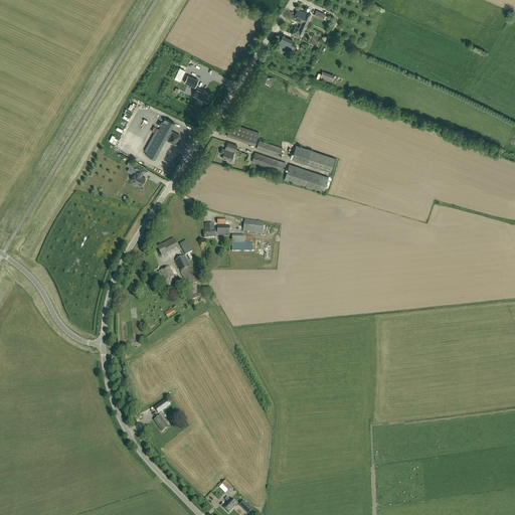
[(292,35),(301,39),(306,26),(311,15),(306,12),(305,13),(298,10),(293,20),(301,23),(301,24),(303,25),(301,29),(295,26),(292,35)]
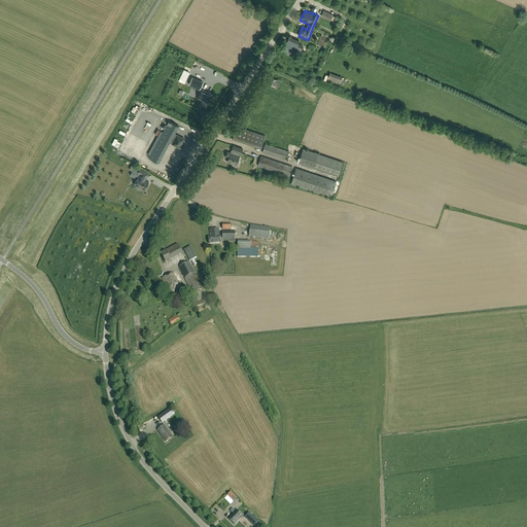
[(330,21),(334,14),(324,10),(323,10),(321,16),(330,21)]
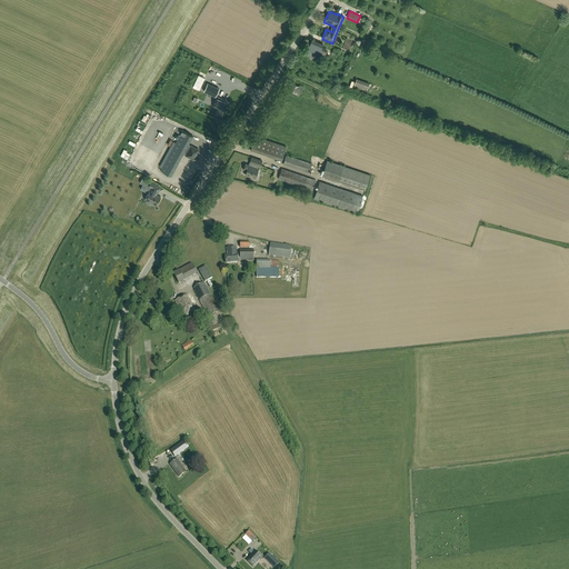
[(349,30),(345,48),(350,50),(355,32),(349,30)]
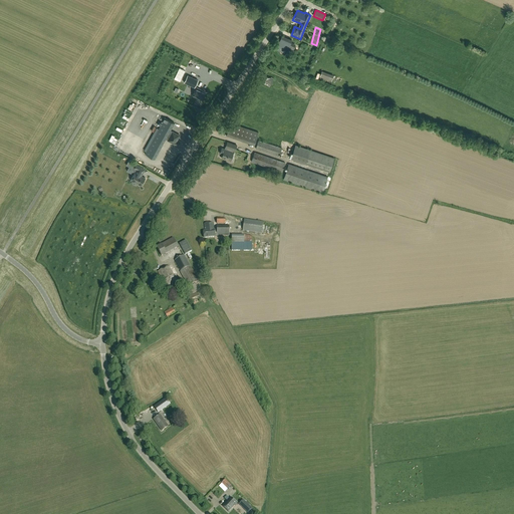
[(282,35),(276,49),(285,54),(288,48),(293,50),(295,44),(290,42),(291,40),(282,35)]
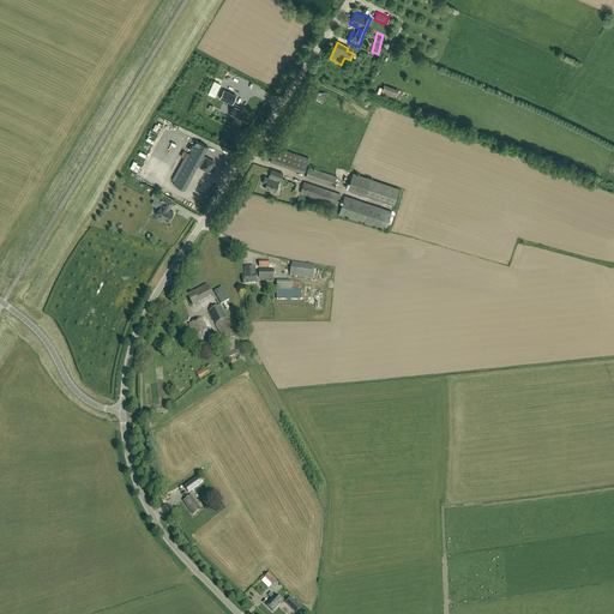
[(208,94),(215,97),(221,84),(214,82),(208,94)]
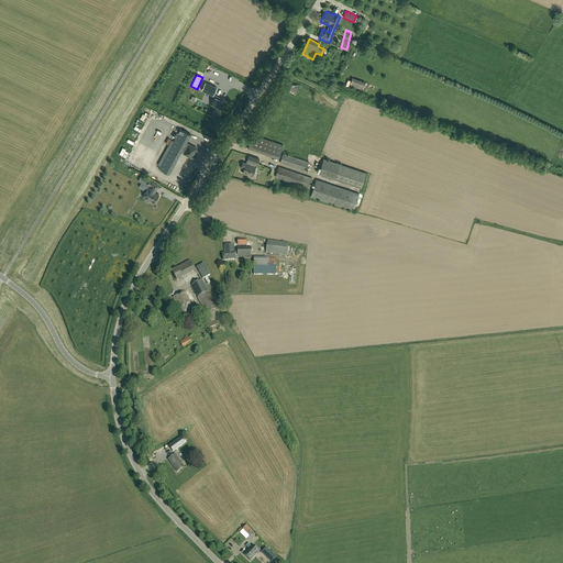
[(365,83),(352,78),(350,84),(363,89),(365,83)]
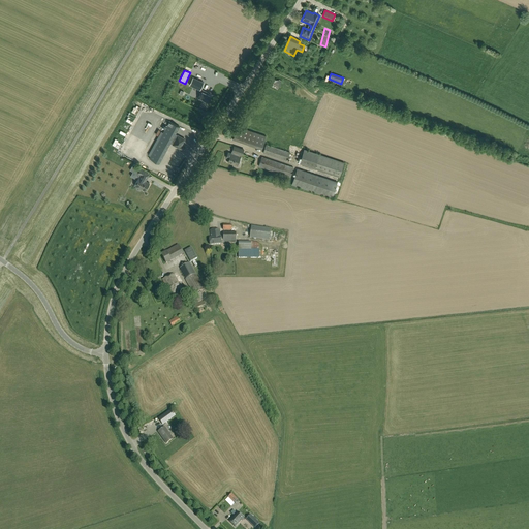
[(204,83),(193,78),(189,85),(199,90),(204,83)]
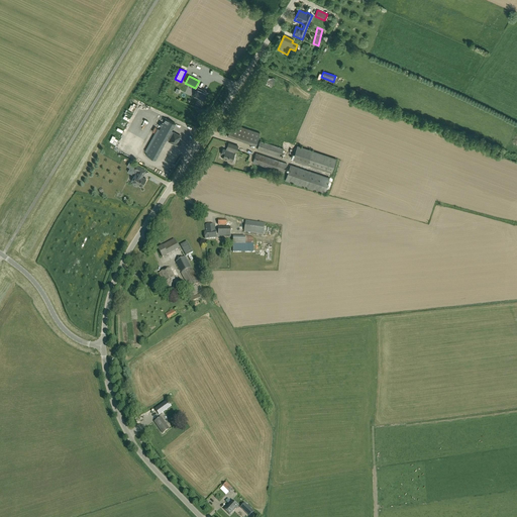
[(273,78),(272,79),(267,76),(263,82),(271,87),(276,80),(273,78)]
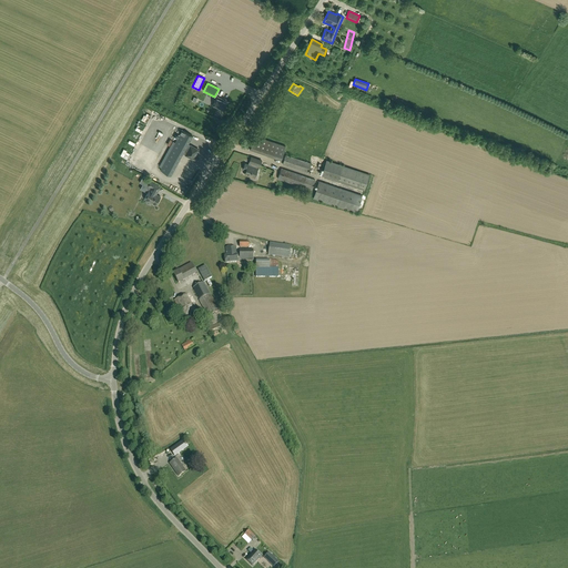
[(221,100),(222,99),(217,97),(213,107),(216,109),(217,108),(223,110),(227,103),(221,100)]
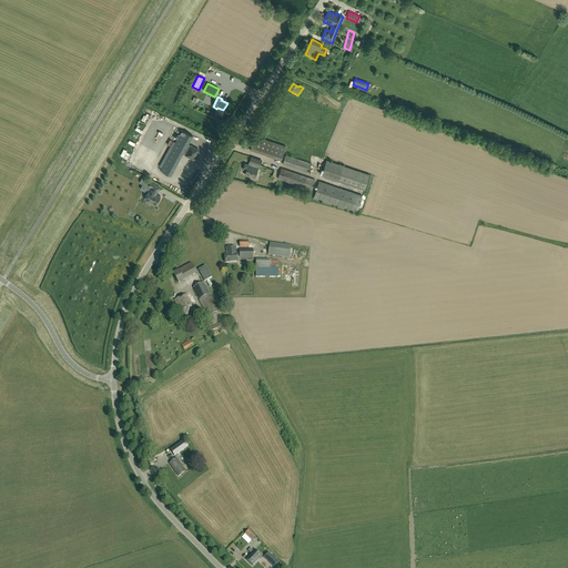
[(141,119),(148,122),(151,114),(143,111),(141,119)]
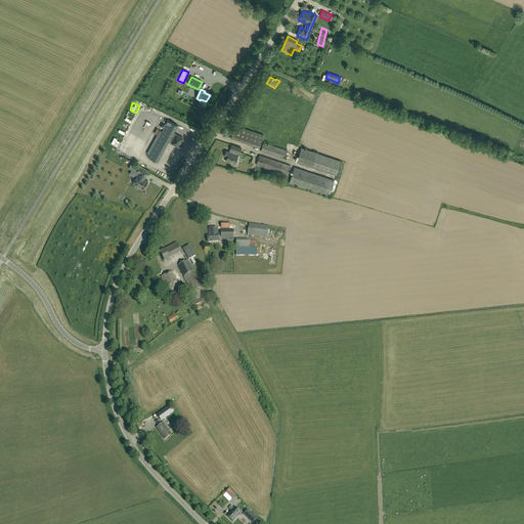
[(174,133),(178,126),(168,121),(148,158),(158,163),(169,142),(178,147),(183,138),(174,133)]
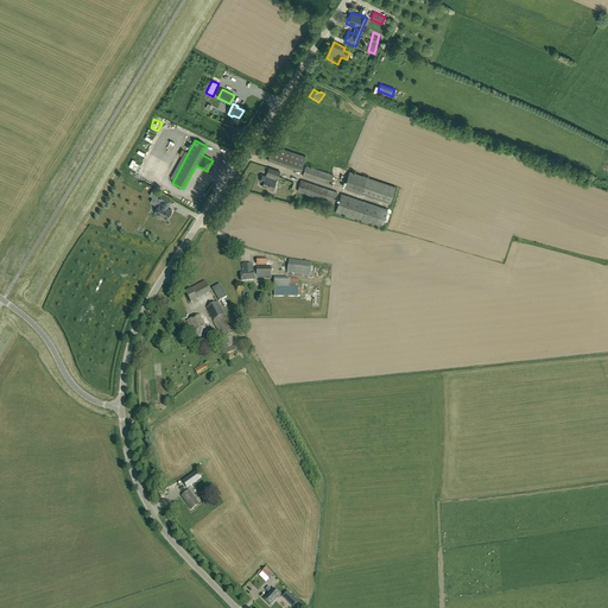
[(305,157),(273,146),(267,160),(301,172),(305,157)]
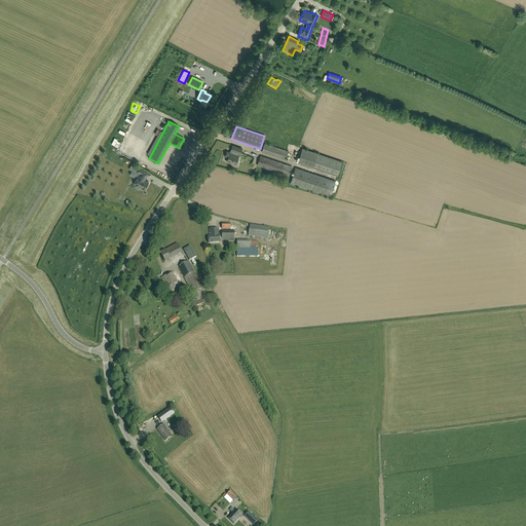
[(242,149),(232,146),(231,150),(231,151),(231,153),(227,152),(225,157),(228,158),(227,162),(236,165),(239,155),(238,155),(239,152),(241,153),(242,149)]
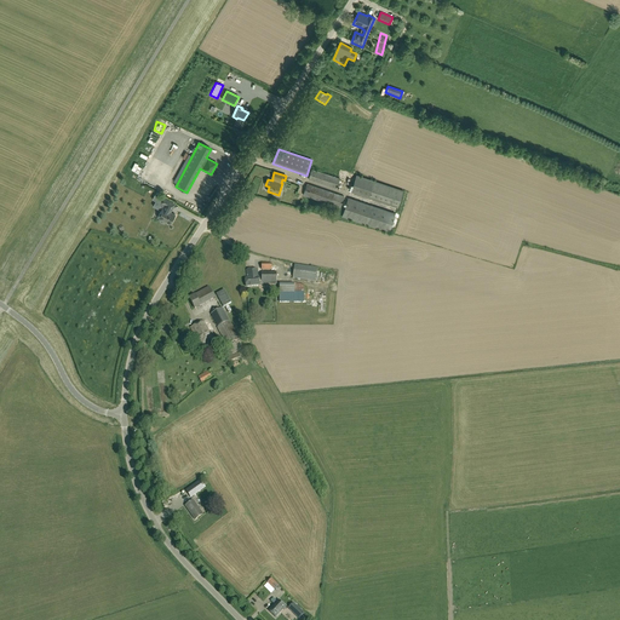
[(334,181),(331,189),(350,195),(352,187),(334,181)]
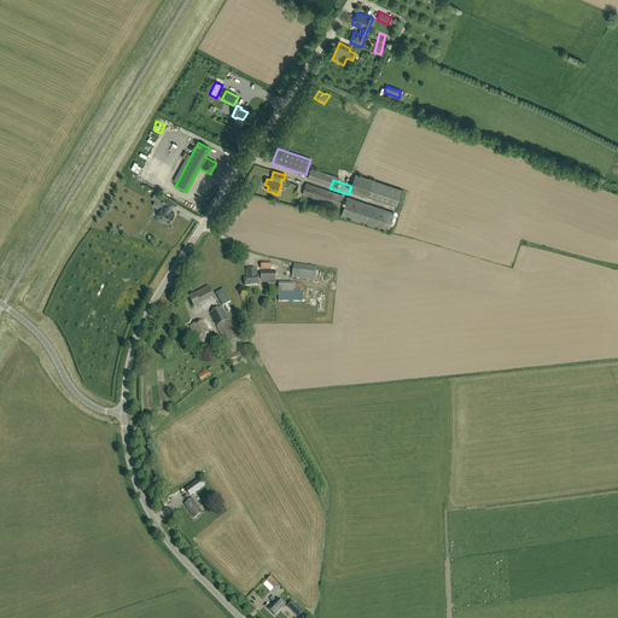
[(301,193),(337,204),(340,193),(304,182),(301,193)]
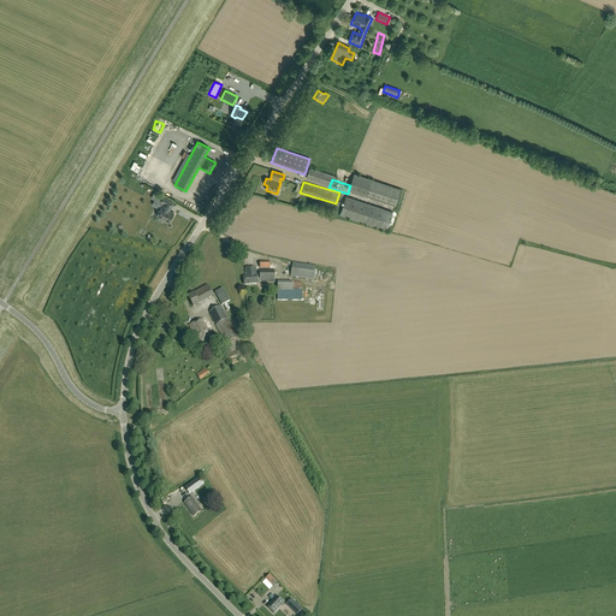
[(157,208),(160,209),(157,215),(170,223),(175,214),(170,212),(175,202),(164,196),(163,196),(159,194),(155,191),(152,197),(155,201),(157,199),(160,201),(157,208)]
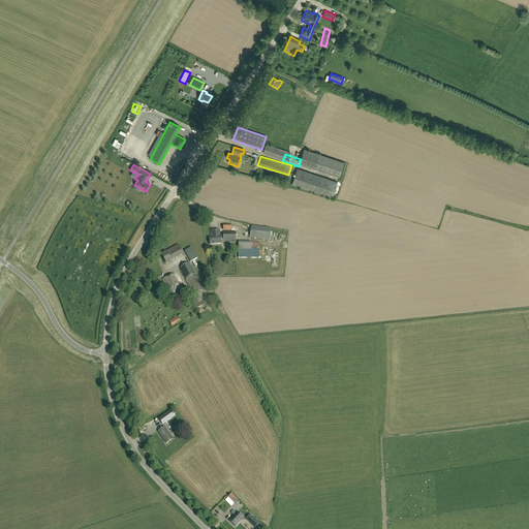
[(331,196),(336,180),(296,167),(290,184),(331,196)]
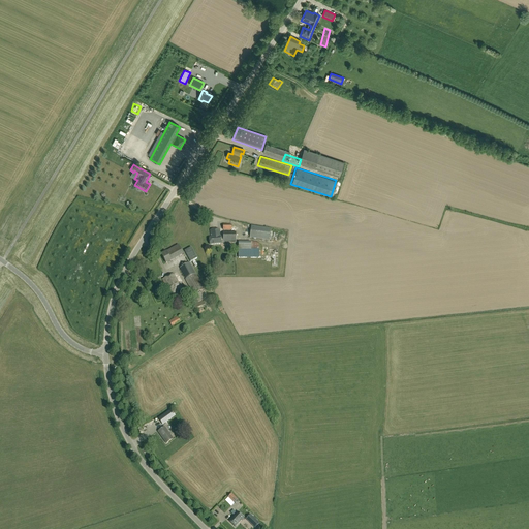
[(253,168),(252,172),(255,173),(254,177),(261,179),(262,172),(253,168)]
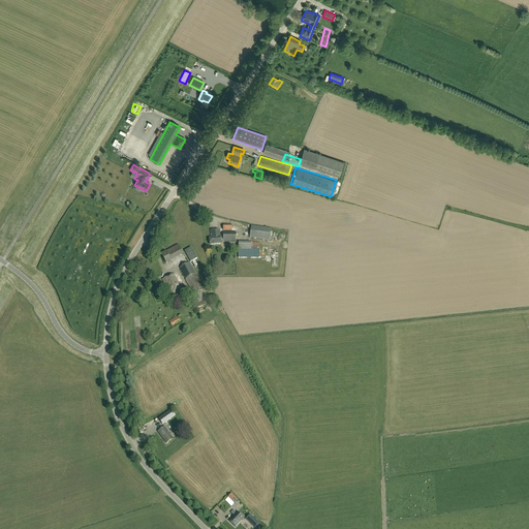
[(271,229),(251,226),(250,238),(269,241),(271,229)]
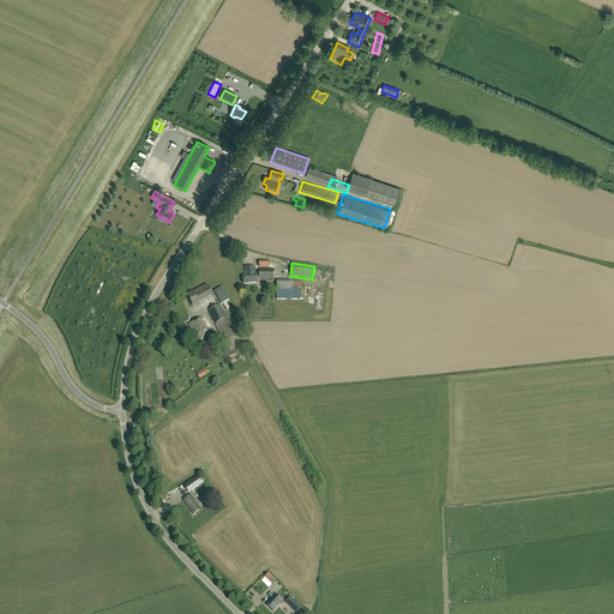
[(257,283),(258,282),(274,282),(274,269),(259,269),(259,277),(257,277),(256,266),(244,268),(245,277),(244,277),(244,284),(257,283)]
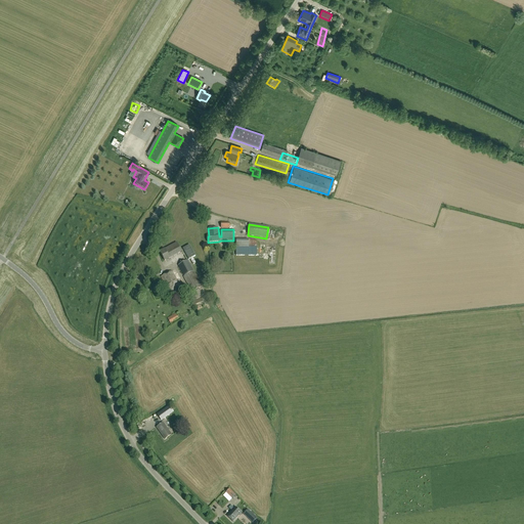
[(236,256),(257,256),(257,241),(249,239),(249,241),(235,239),(236,256)]
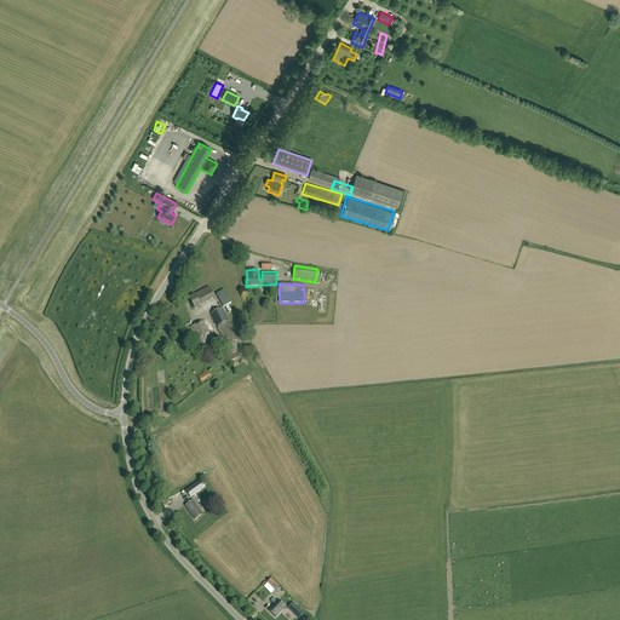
[(195,294),(195,296),(189,298),(195,310),(201,306),(216,299),(210,287),(195,294)]
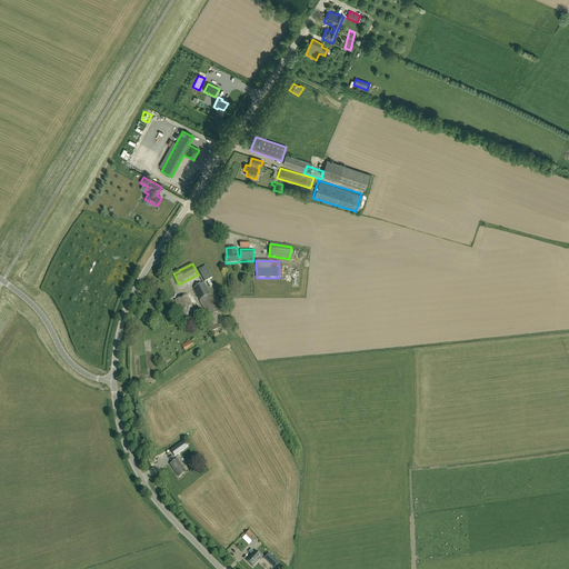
[(210,288),(212,286),(209,280),(212,278),(206,267),(199,270),(206,282),(207,281),(210,287),(210,288)]
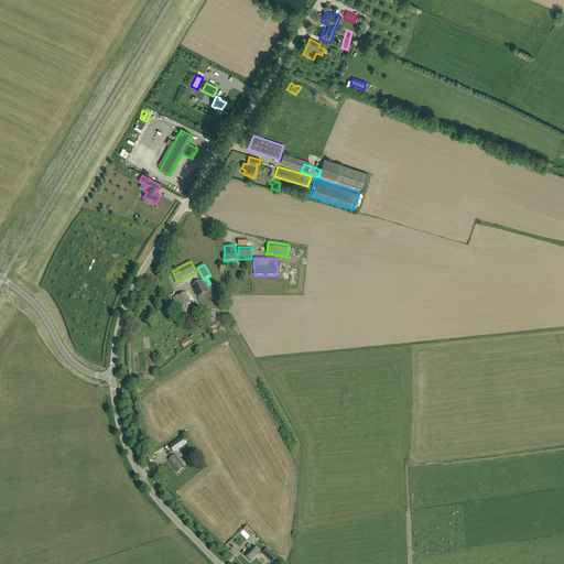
[(192,286),(198,299),(197,299),(206,315),(218,308),(209,292),(208,293),(202,281),(192,286)]
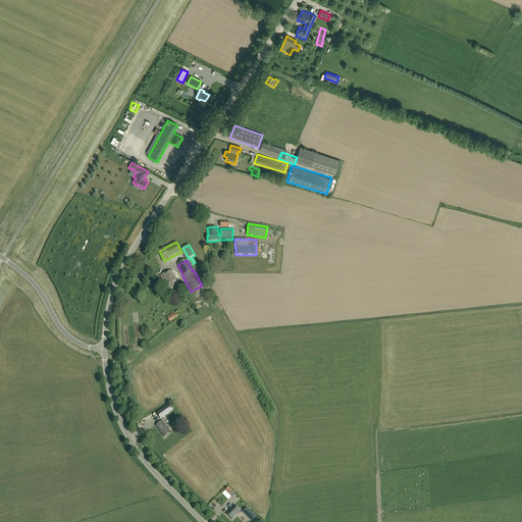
[(179,286),(176,279),(179,277),(176,272),(173,274),(171,270),(160,276),(169,293),(179,286)]
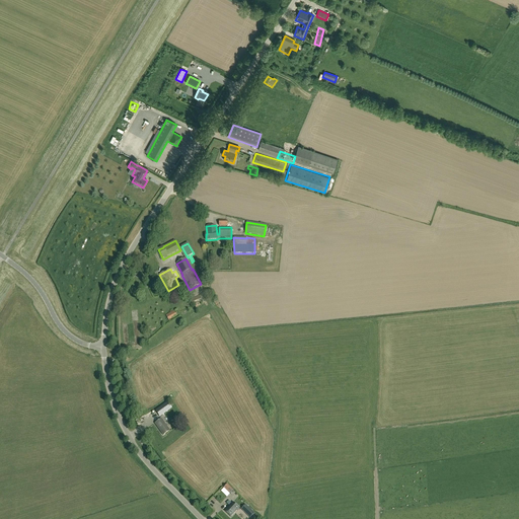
[(200,295),(191,299),(193,304),(202,300),(200,295)]
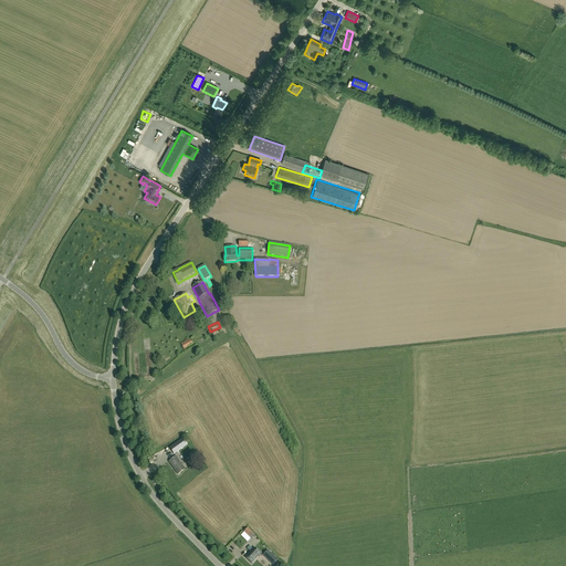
[(190,338),(180,344),(184,349),(194,344),(190,338)]
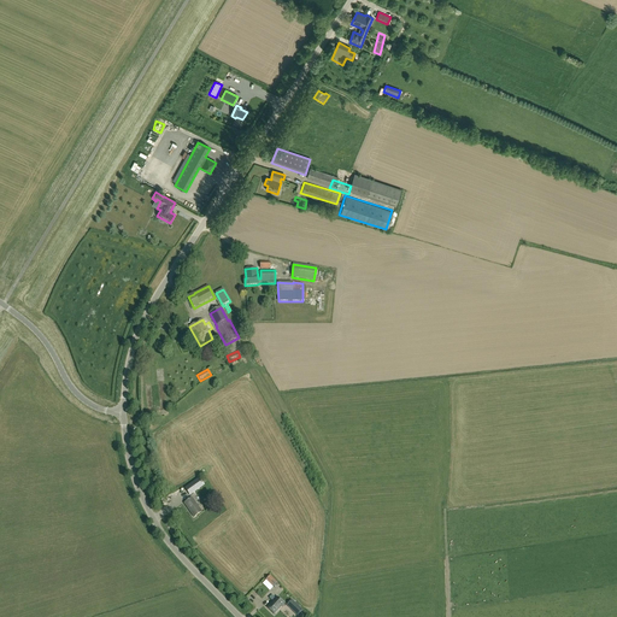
[(204,487),(199,480),(184,489),(189,497),(204,487)]
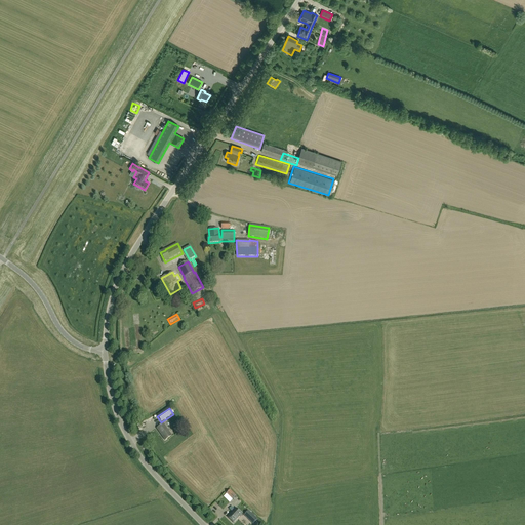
[(171,436),(163,425),(157,429),(165,441),(171,436)]
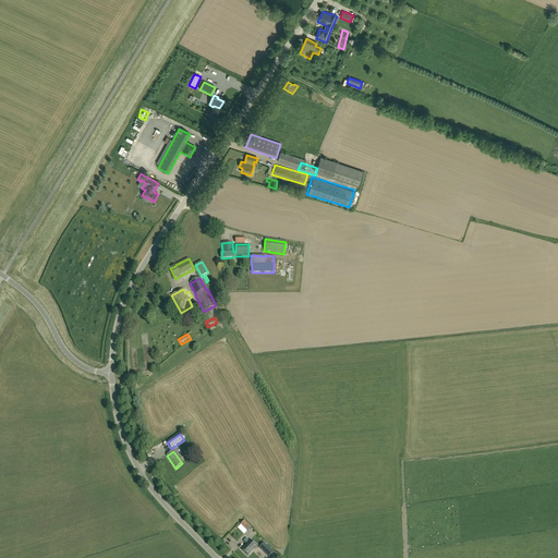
[(252,528),(245,521),(240,525),(246,532),(252,528)]
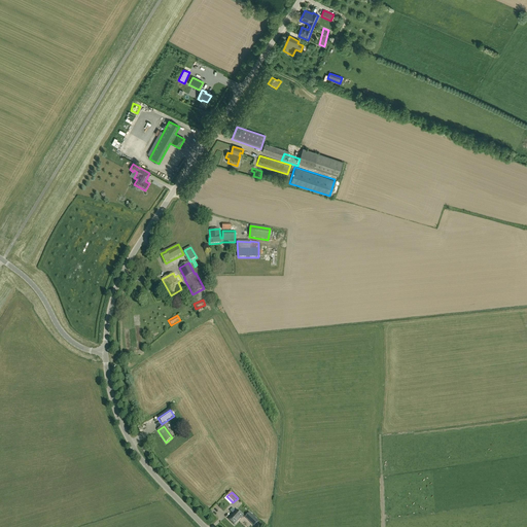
[(235,526),(243,517),(237,511),(229,520),(235,526)]
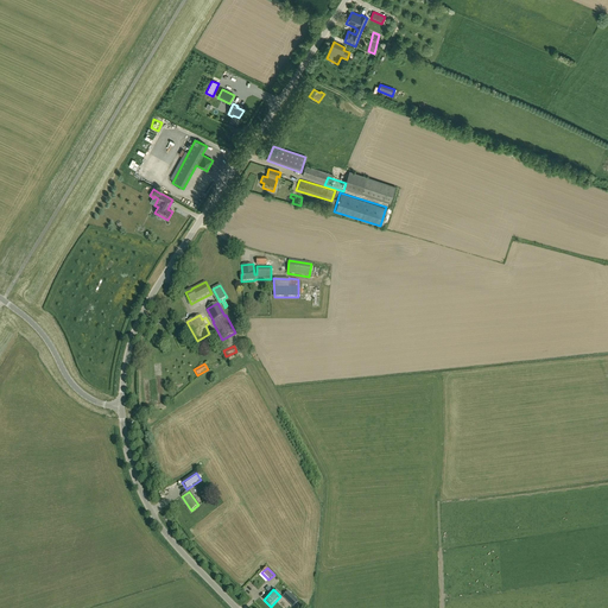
[(295,599),(295,597),(293,595),(292,596),(289,593),(283,597),(293,607),(298,602),(295,599)]
